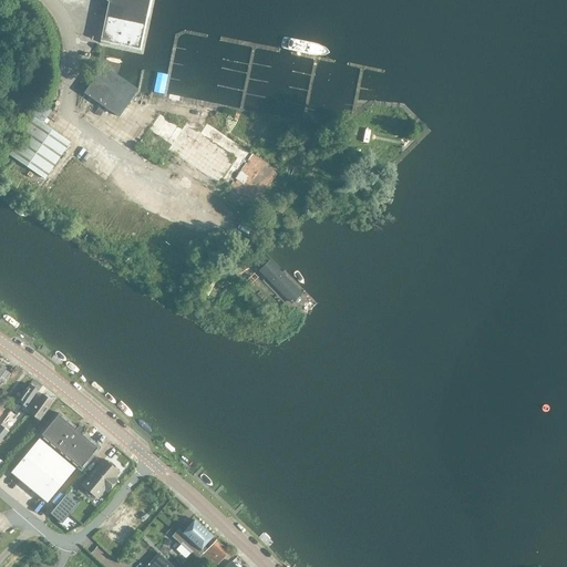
[(148,17),(151,0),(105,0),(109,2),(99,43),(110,45),(110,44),(140,51),(147,17),(148,17)]
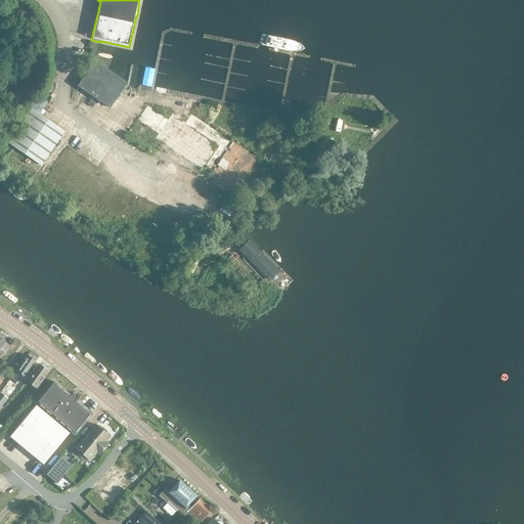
[(120,93),(97,77),(103,67),(95,61),(78,86),(110,107),(120,93)]
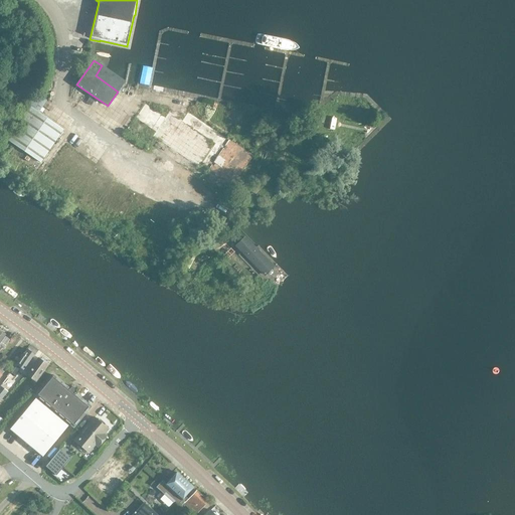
[(148,84),(151,68),(143,66),(140,82),(148,84)]
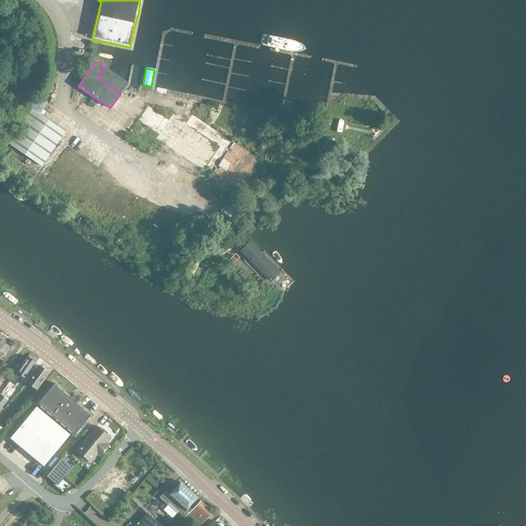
[(65,133),(39,115),(47,103),(37,96),(29,108),(31,109),(8,143),(42,166),(65,133)]
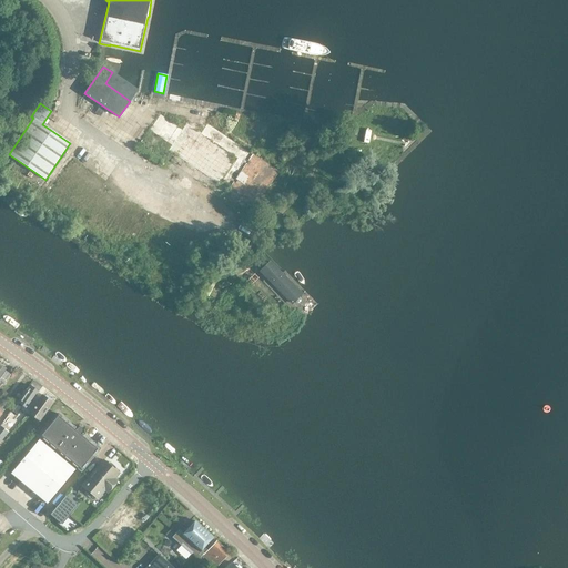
[(280,172),(253,153),(252,154),(208,124),(208,123),(201,133),(188,123),(188,122),(183,129),(160,112),(148,130),(171,146),(168,151),(169,150),(219,184),(219,185),(223,180),(231,185),(230,186),(256,204),(280,172)]
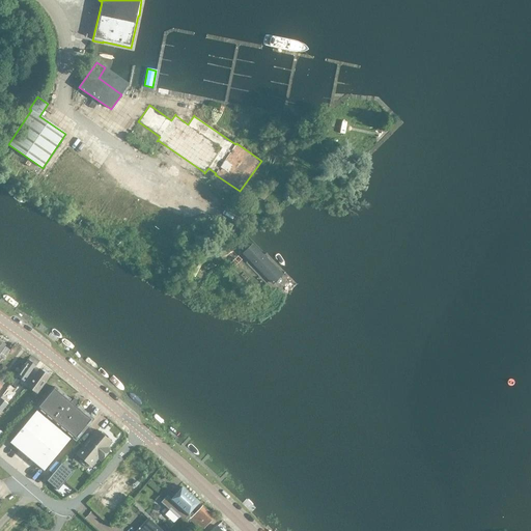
[(297,135),(299,126),(283,123),(282,132),(297,135)]
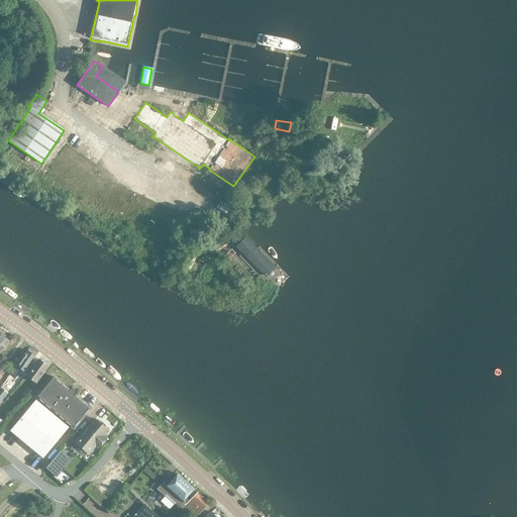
[(236,248),(265,278),(276,267),(246,238),(236,248)]
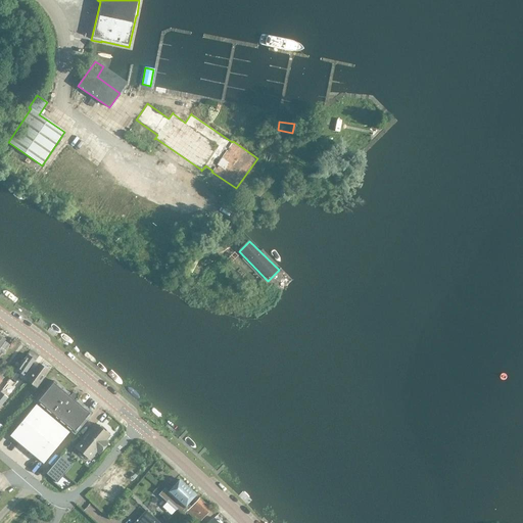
[(188,271),(195,260),(189,256),(183,268),(188,271)]
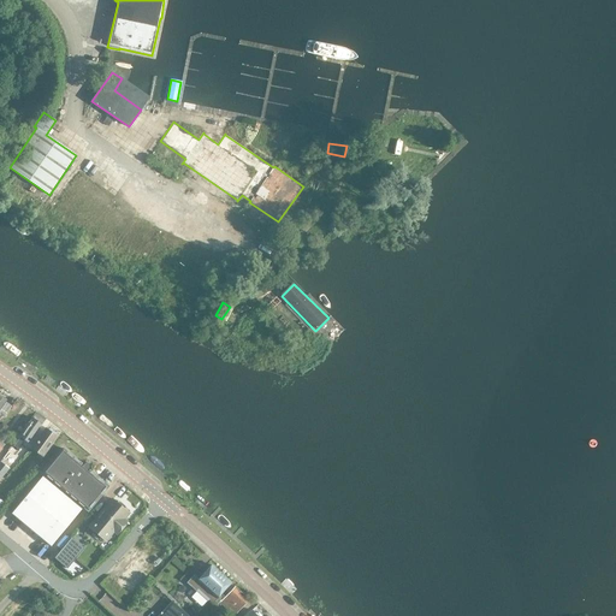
[(34,419),(19,438),(13,446),(19,450),(25,442),(29,444),(42,425),(34,419)]
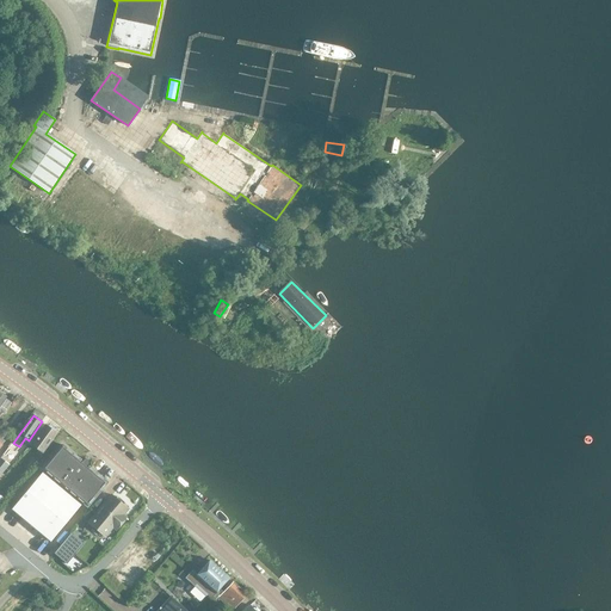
[(45,426),(32,445),(42,452),(56,433),(45,426)]
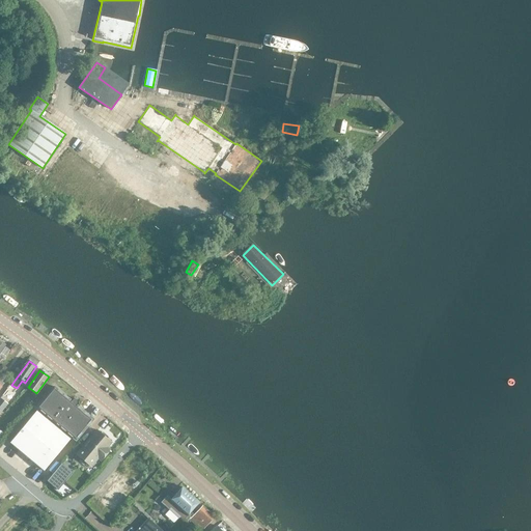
[(70,400),(66,397),(54,387),(36,408),(76,441),(93,419),(77,406),(76,407),(75,406),(78,401),(75,398),(71,402),(68,401),(70,400)]
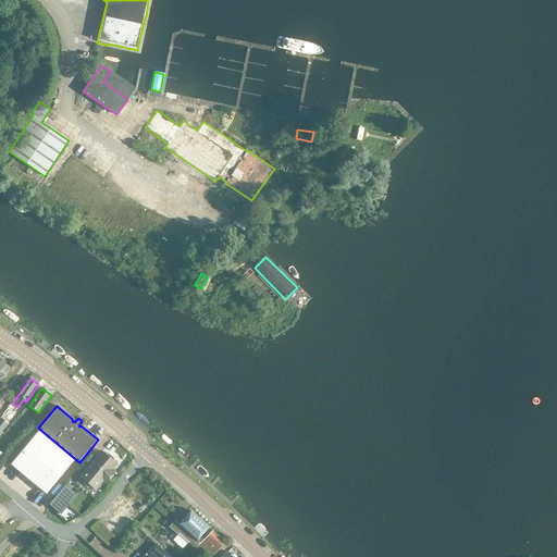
[(47,494),(70,467),(74,460),(39,431),(11,465),(47,494)]
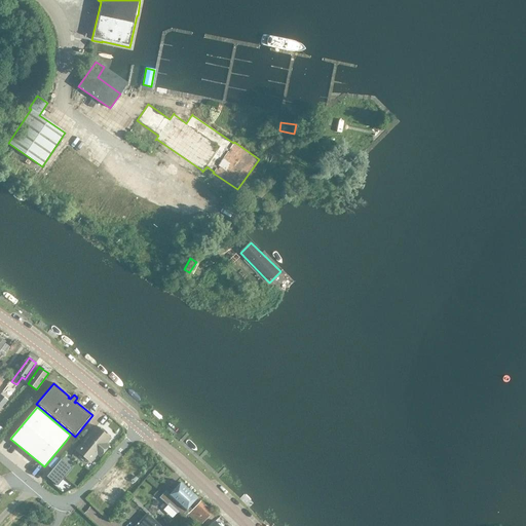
[(101,427),(100,428),(97,426),(79,447),(92,458),(98,452),(101,455),(107,448),(104,445),(110,438),(107,435),(108,434),(107,430),(105,429),(104,428),(101,427)]
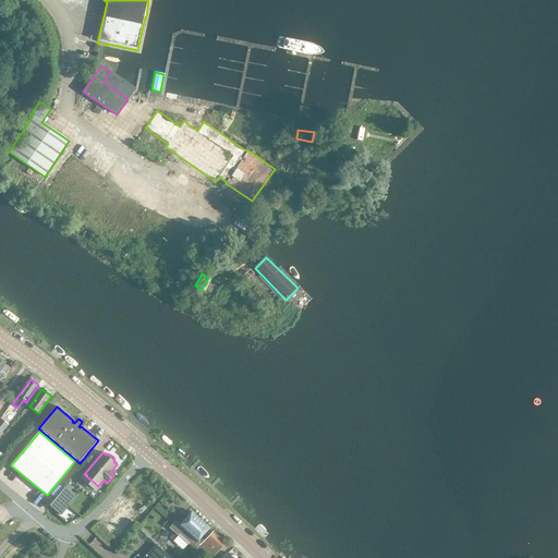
[(72,494),(64,487),(50,505),(49,506),(51,507),(61,516),(68,508),(63,505),(72,494)]
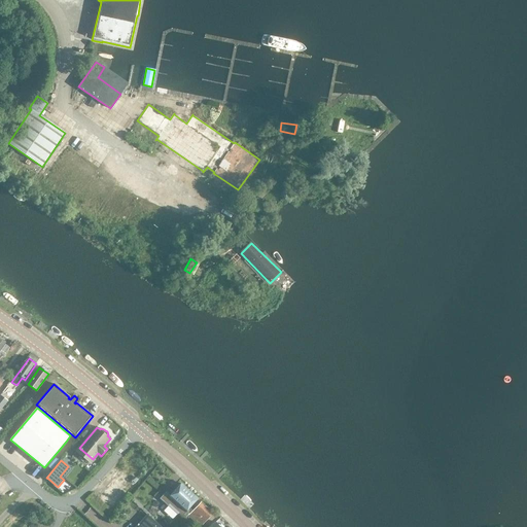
[(139,479),(126,467),(98,499),(111,511),(139,479)]
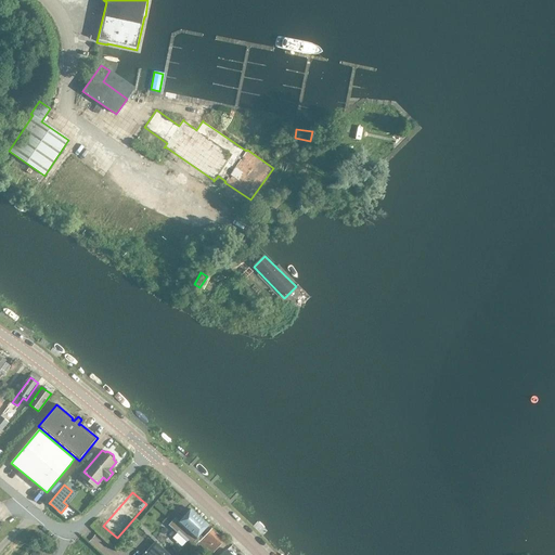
[(191,508),(173,528),(171,531),(189,546),(190,546),(192,549),(203,537),(199,534),(208,525),(191,508)]
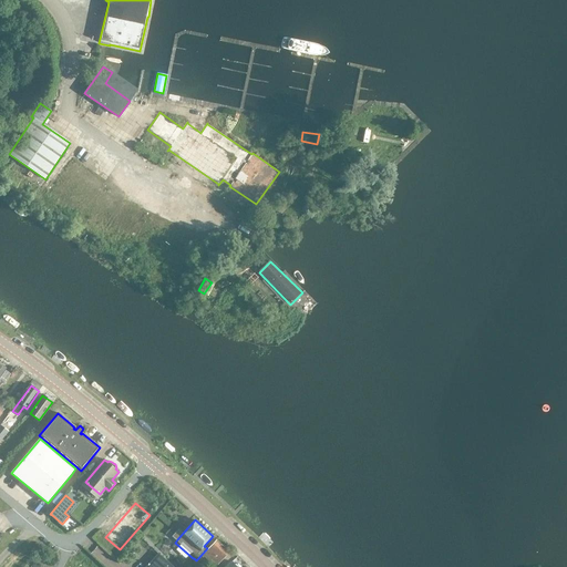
[(216,539),(207,549),(207,548),(196,560),(197,562),(203,555),(216,566),(230,552),(216,539)]
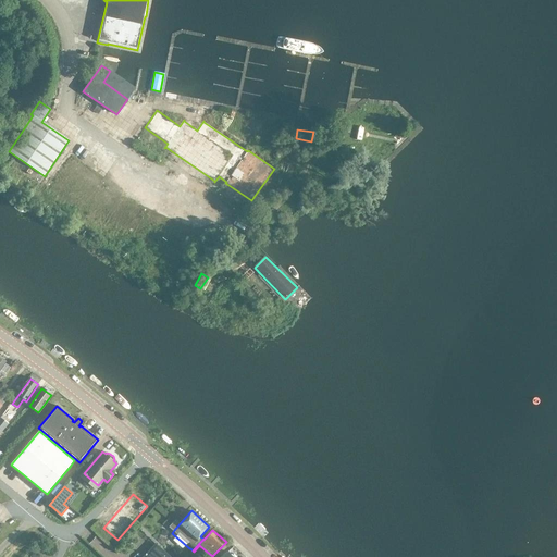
[(173,556),(158,542),(144,556),(173,556)]
